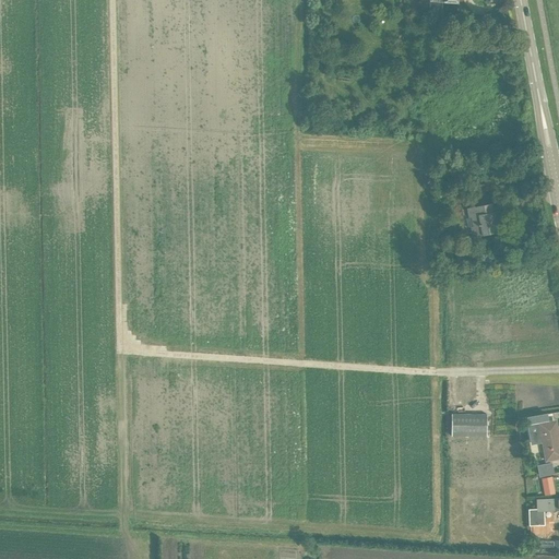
[(354,54),(336,50),(335,60),(353,63),(354,54)]
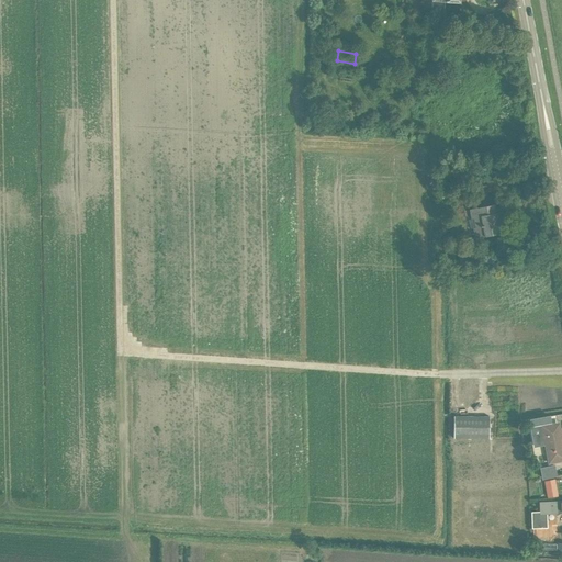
[(495,214),(494,205),(470,210),(471,218),(469,220),(470,229),(473,228),(475,239),(506,233),(502,212),(495,214)]
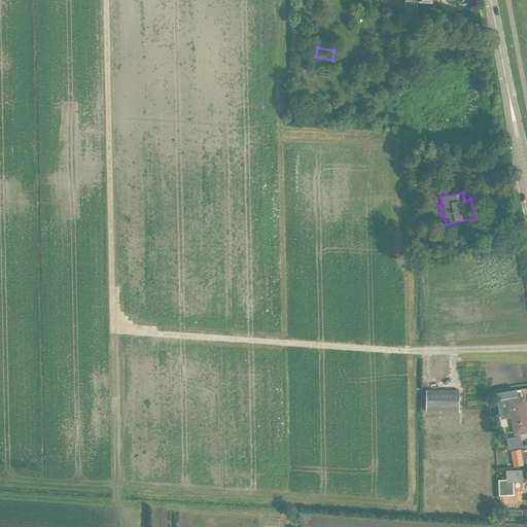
[(458,412),(458,391),(425,391),(425,412),(458,412)]
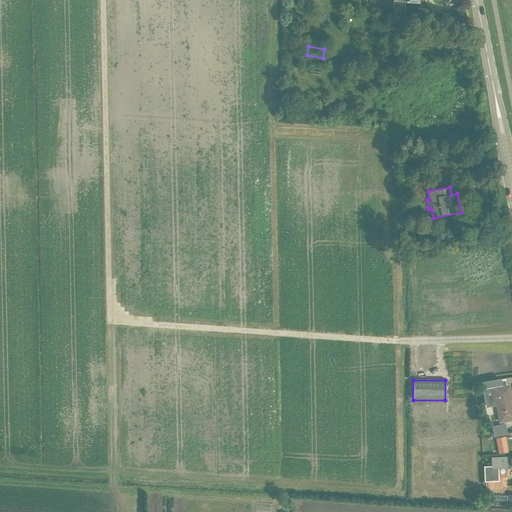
[(484,391),(487,406),(497,405),(500,422),(511,420),(511,402),(510,394),(509,394),(507,386),(484,391)]
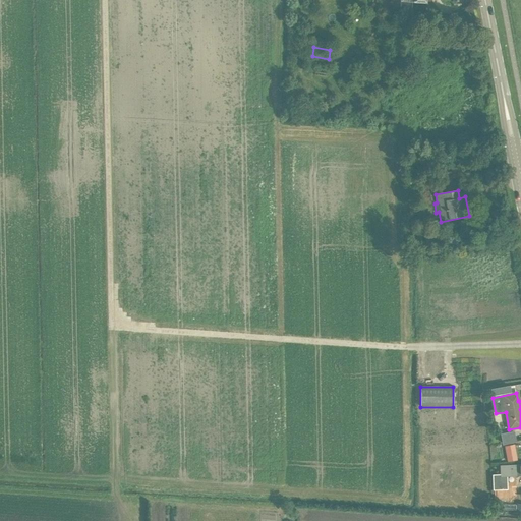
[(514,431),(501,435),(503,445),(516,442),(514,431)]
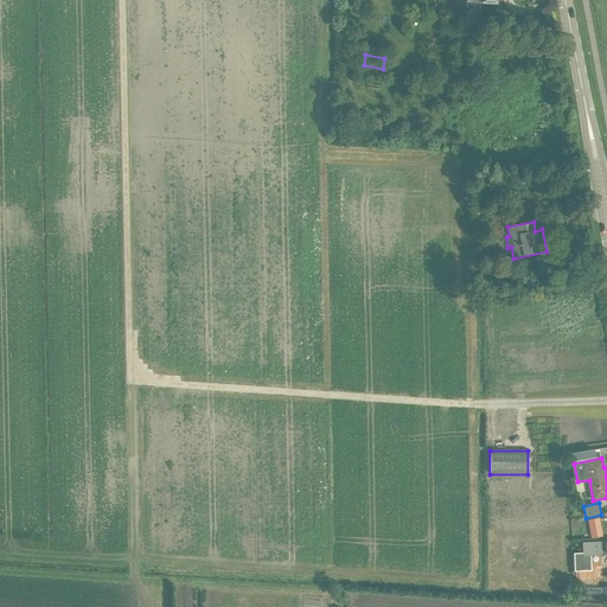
[(588,521),(592,538),(602,537),(599,518),(588,521)]
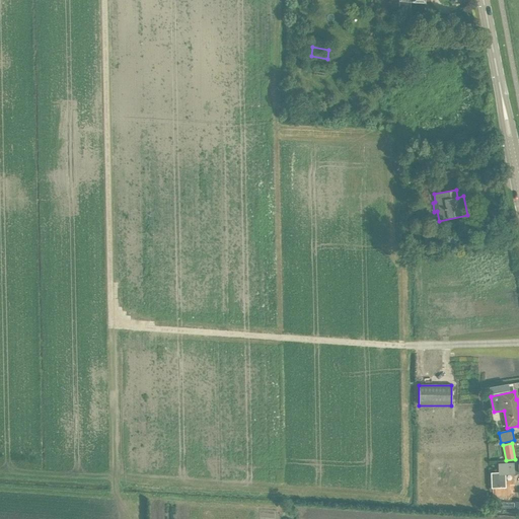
[(499,472),(491,473),(491,489),(504,489),(506,489),(505,480),(505,475),(509,474),(513,474),(518,473),(518,463),(498,464),(499,472)]
